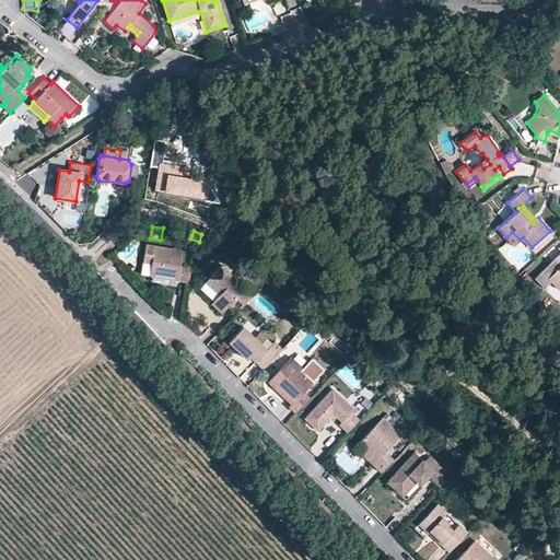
[(513,246),(520,240),(512,232),(506,237),(513,246)]
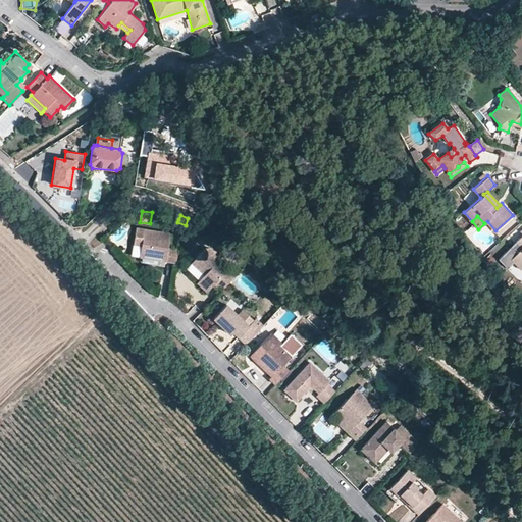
[(173,233),(140,226),(136,243),(144,244),(141,256),(177,264),(180,250),(170,248),(173,233)]
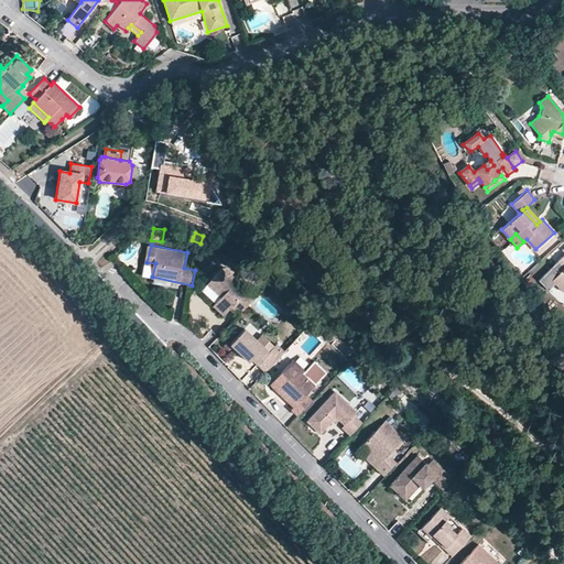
[(563,255),(538,282),(548,292),(555,284),(563,291),(563,289),(563,255)]
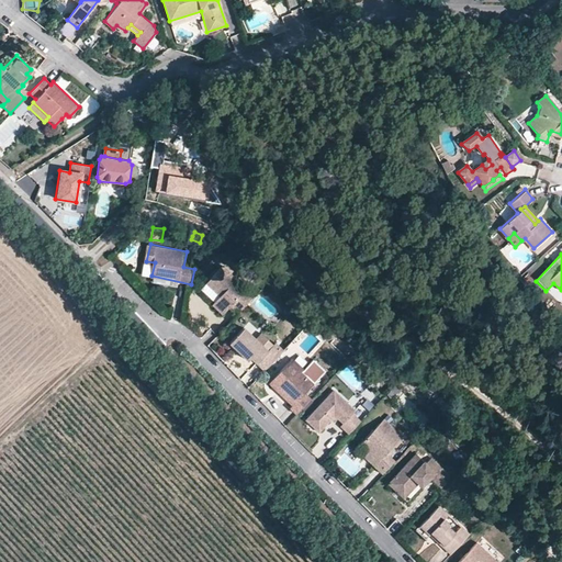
[(246,288),(222,266),(205,283),(220,295),(214,302),(224,312),(232,304),(239,312),(251,299),(244,291),(246,288)]
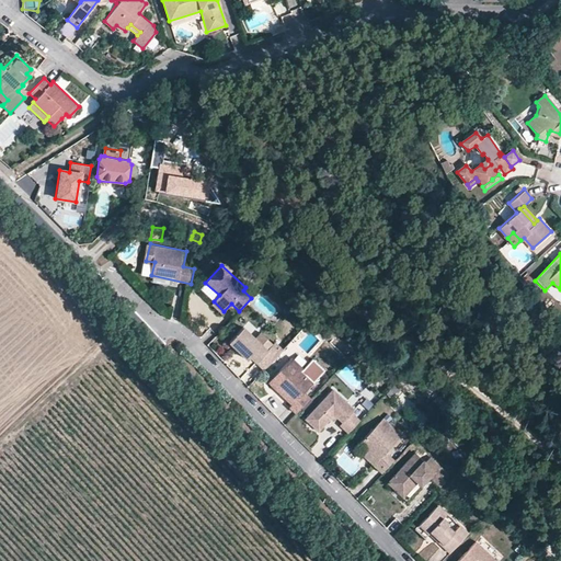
[(224,311),(214,301),(212,304),(221,313),(224,311)]
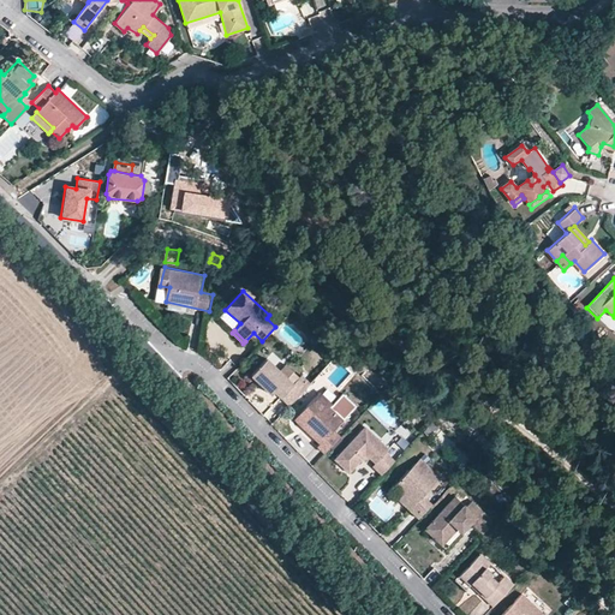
[(267,358),(250,374),(270,393),(274,390),(290,405),(308,386),(299,377),(292,383),(280,370),(267,358)]
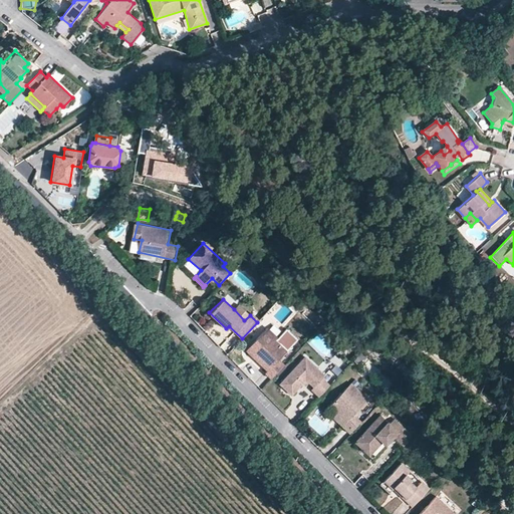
[(250,315),(239,304),(234,309),(244,320),(250,315)]
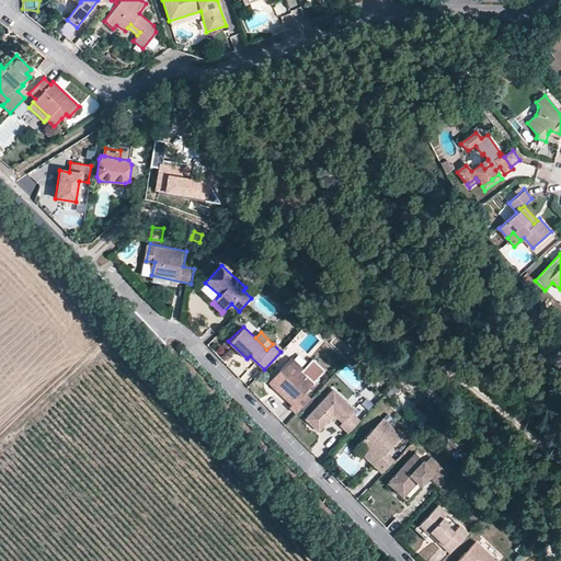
[(275,342),(273,344),(281,352),(283,350),(275,342)]
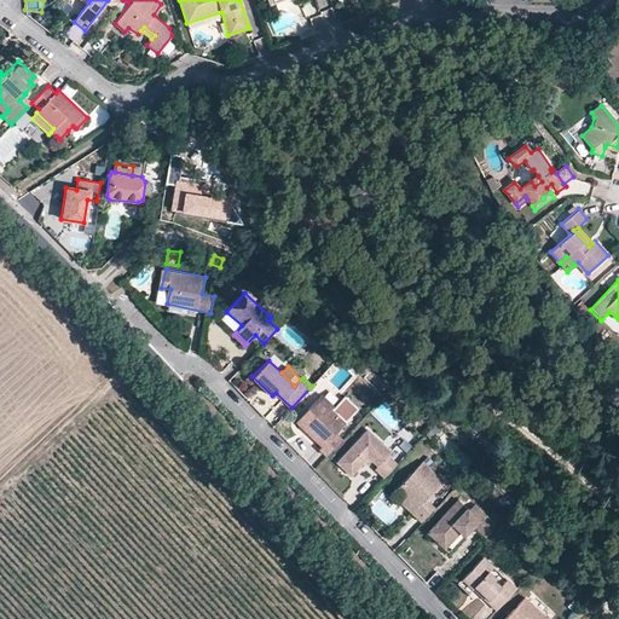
[(335,433),(358,409),(345,395),(334,406),(322,394),(295,422),(302,428),(306,424),(310,428),(306,432),(322,446),(319,449),(325,456),(342,439),(335,433)]
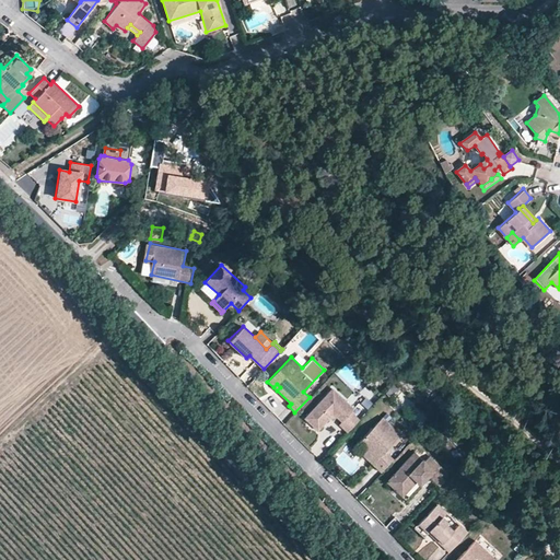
[(338,424),(347,432),(359,420),(350,412),(353,409),(331,388),(304,418),(316,430),(330,416),(333,413),(335,416),(340,422),(338,424)]
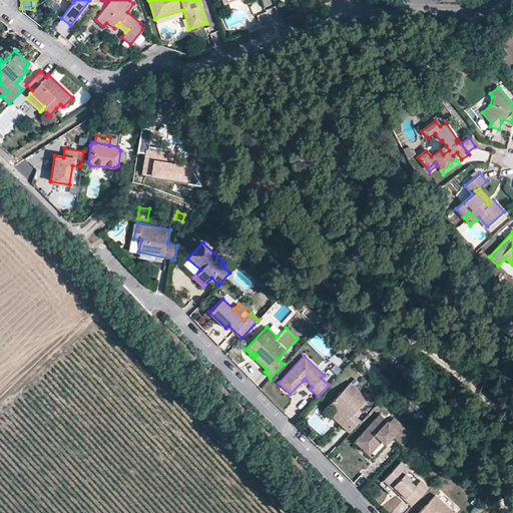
[(327,376),(332,381),(340,373),(335,368),(327,376)]
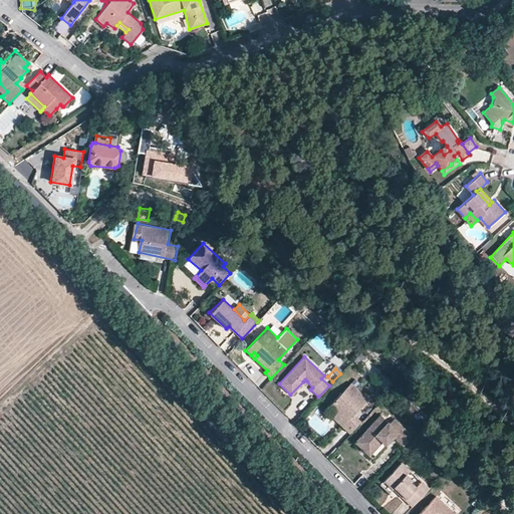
[(341,425),(349,433),(360,421),(353,414),(367,399),(350,382),(328,406),(335,413),(344,422),(341,425)]
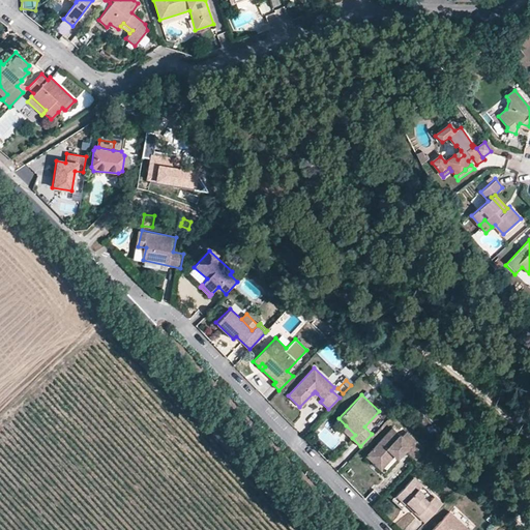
[(342,429),(352,438),(355,435),(346,425),(342,429)]
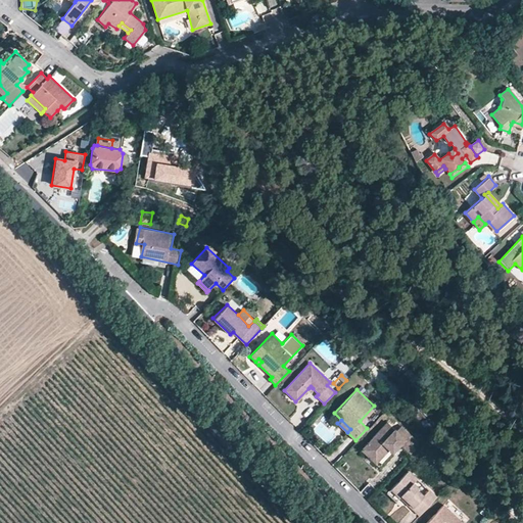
[(395,430),(387,422),(365,445),(379,460),(388,449),(391,445),(395,449),(400,444),(410,454),(420,443),(400,425),(395,430)]
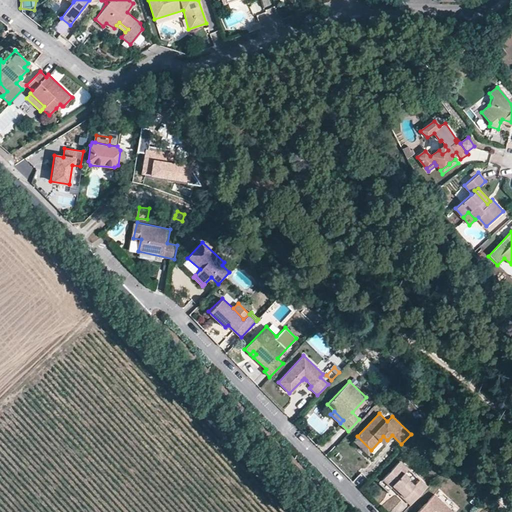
[(367,453),(371,450),(357,436),(353,440),(367,453)]
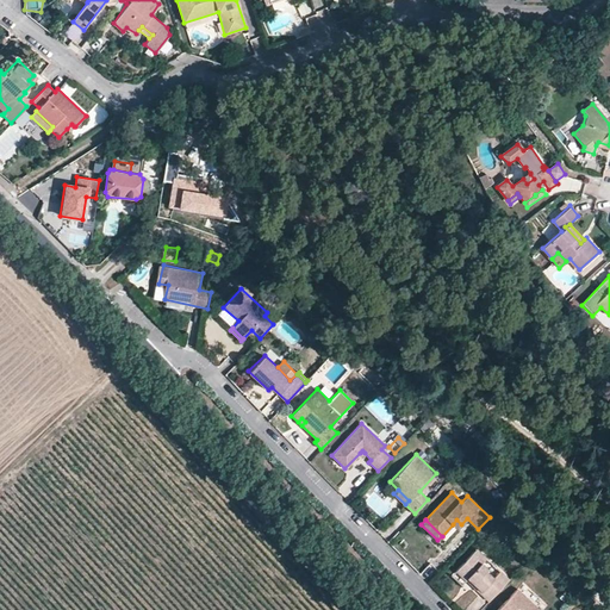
[(492,580),(499,572),(475,549),(473,552),(484,561),(481,564),(487,570),(484,573),(492,580)]
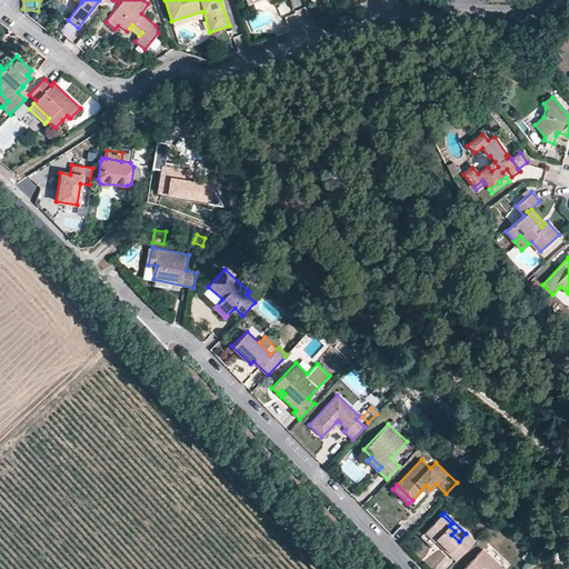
[(447,552),(456,561),(475,541),(466,533),(459,541),(451,535),(455,531),(449,526),(451,523),(441,515),(425,532),(433,541),(435,541),(436,539),(448,551),(447,552)]
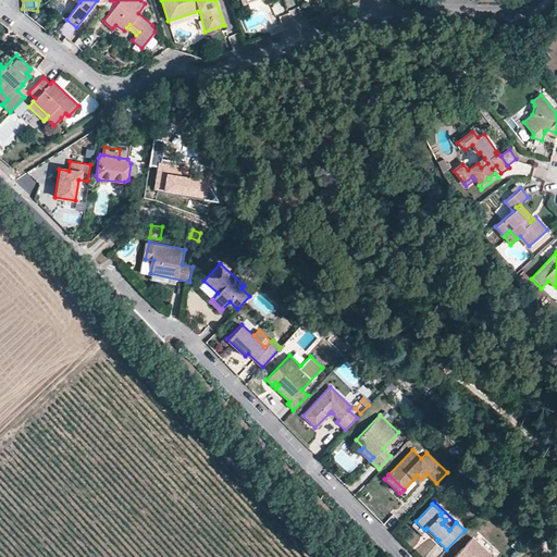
[(421,534),(424,530),(416,521),(411,525),(421,534)]
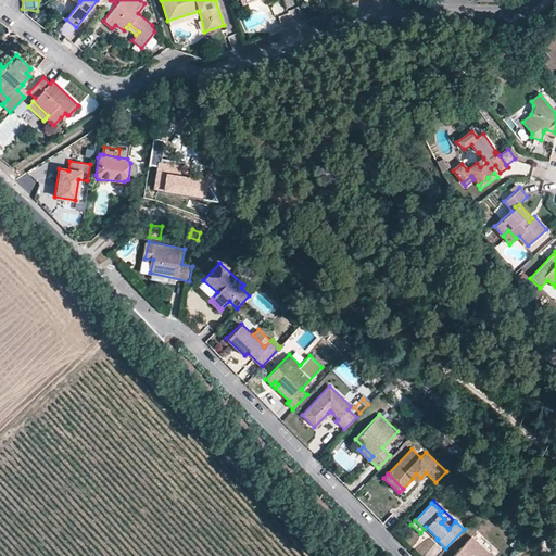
[(425,529),(437,540),(438,539),(426,527),(425,529)]
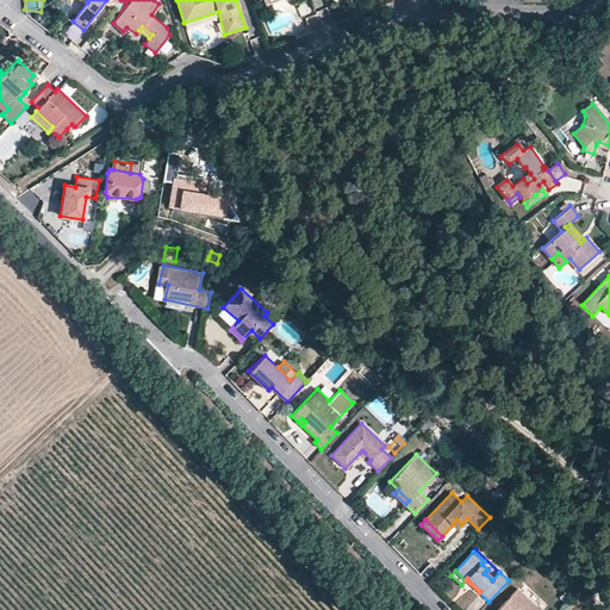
[(539,609),(517,589),(496,609),(539,609)]
